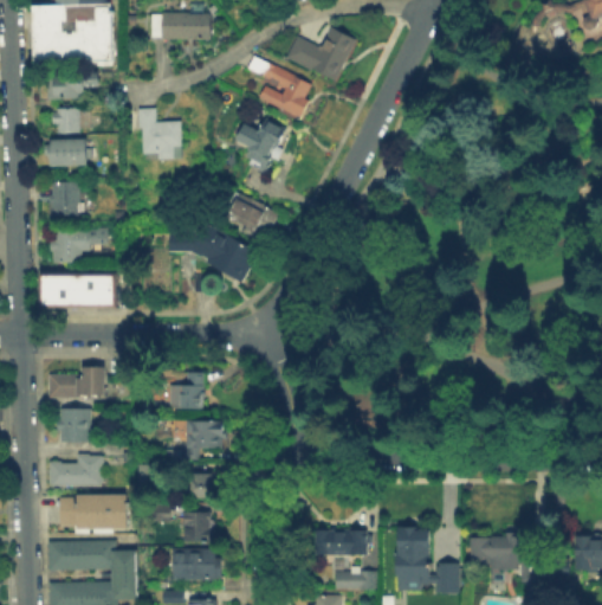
[(104,0),(104,7),(112,7),(112,68),(33,68),(33,7),(56,7),(56,0),(104,0)]
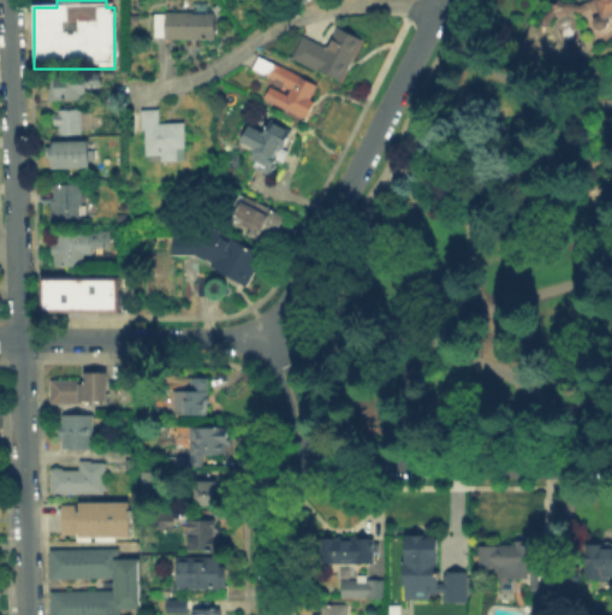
[(611,0),(611,15),(610,16),(610,25),(604,31),(593,25),(594,1),(595,0),(611,0)]
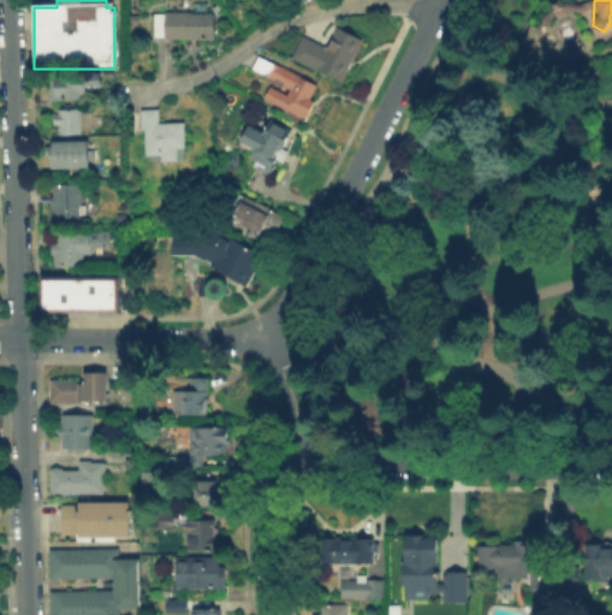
[(156,13),(217,13),(217,40),(156,40),(156,13)]
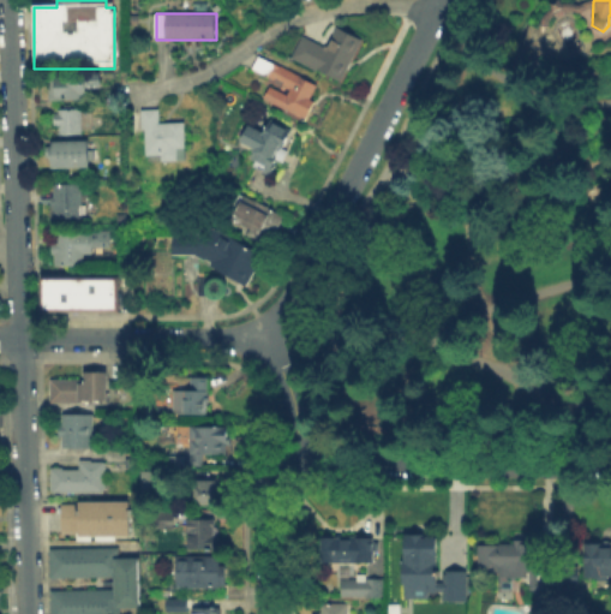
[(288,55),(299,35),(325,48),(335,29),(358,40),(339,79),(288,55)]
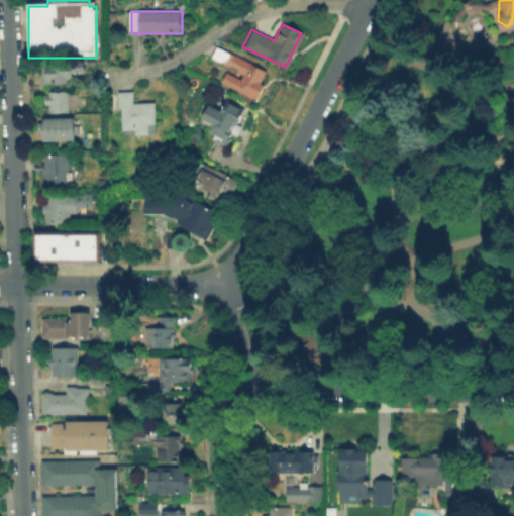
[(240,81),(242,75),(211,60),(216,49),(267,73),(254,100),(221,84),(226,74),(240,81)]
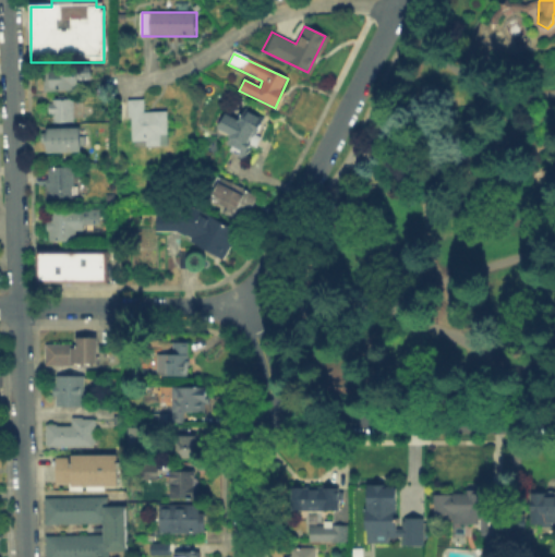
[(52,91),(52,72),(74,72),(73,91),(52,91)]
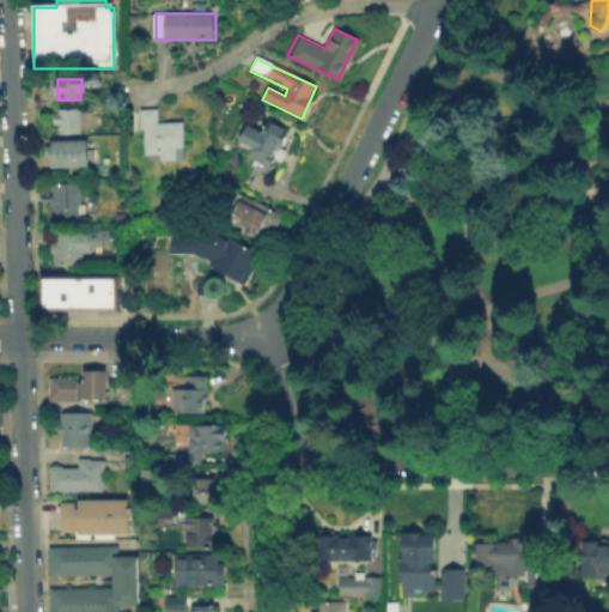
[(144,109),(160,109),(160,126),(182,126),(182,159),(144,158),(144,109)]
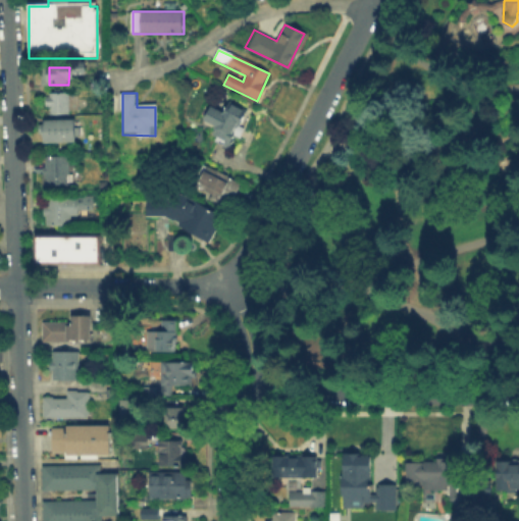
[(47,113),(47,94),(70,94),(70,113),(47,113)]
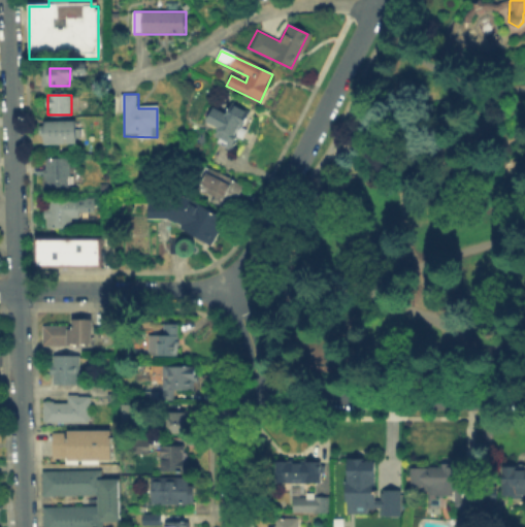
[(219,125),(212,122),(217,113),(225,117),(230,106),(247,113),(231,149),(212,139),(219,125)]
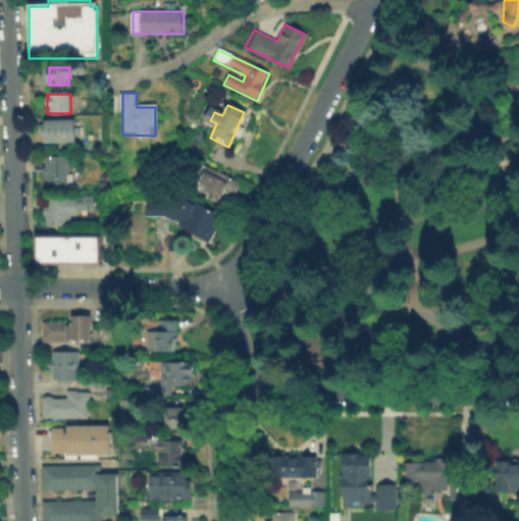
[(42,141),(42,121),(74,121),(74,142),(42,141)]
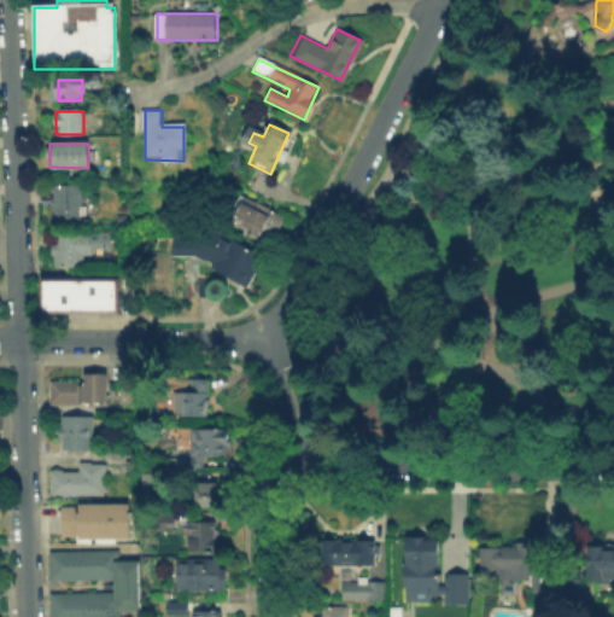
[(52,217),(52,185),(80,185),(80,217),(52,217)]
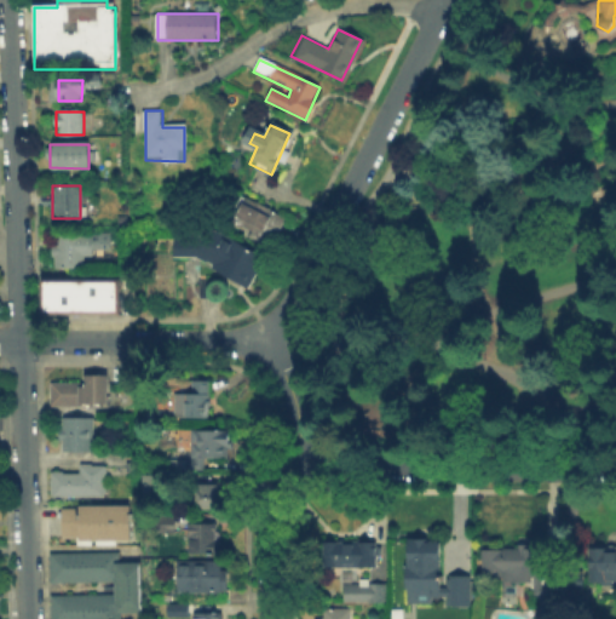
[(248,233),(229,222),(242,196),(282,218),(268,247),(246,235),(248,233)]
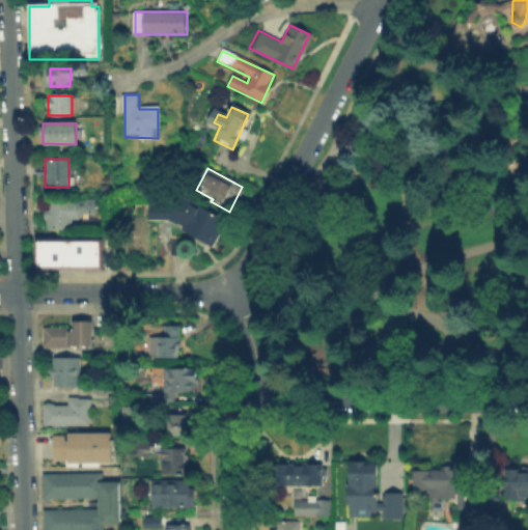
[(178,197),(227,223),(213,248),(182,231),(176,222),(145,222),(145,203),(175,203),(178,197)]
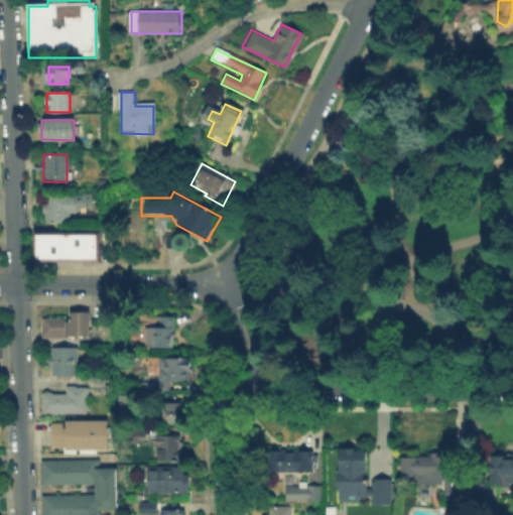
[(68,223),(46,223),(47,192),(90,192),(90,208),(68,208),(68,223)]
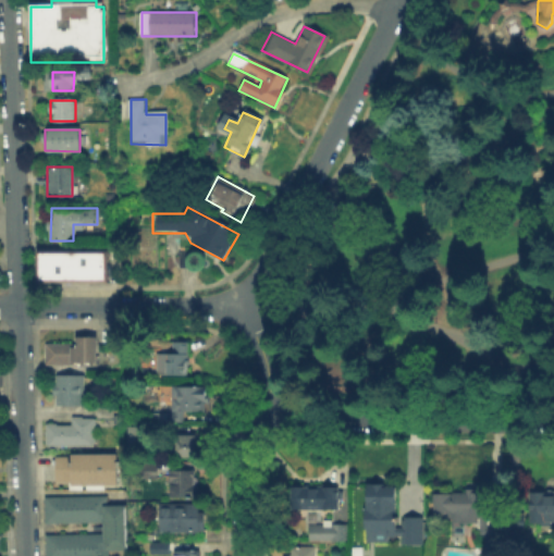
[(36,284),(37,251),(106,251),(106,285),(36,284)]
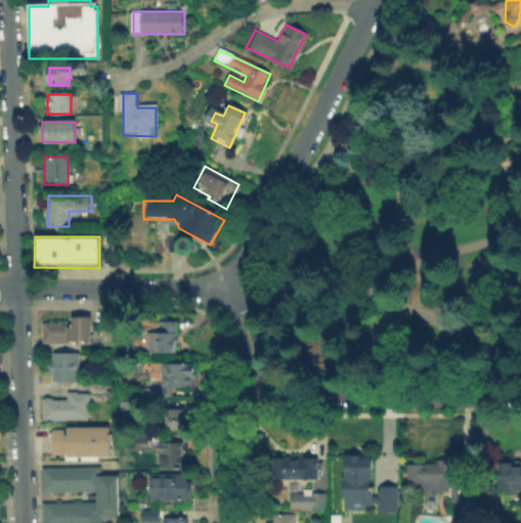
[(167,251),(167,237),(178,237),(178,251),(167,251)]
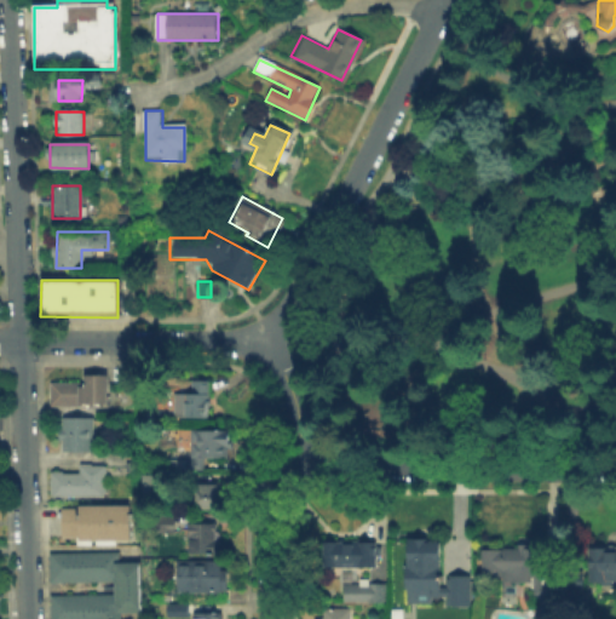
[(85,383),(85,378),(105,378),(104,407),(50,407),(50,383),(85,383)]
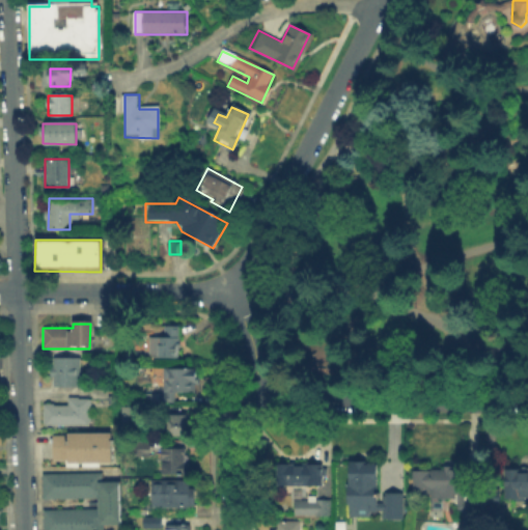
[(162,337),(162,326),(178,326),(178,358),(148,357),(148,337),(162,337)]
